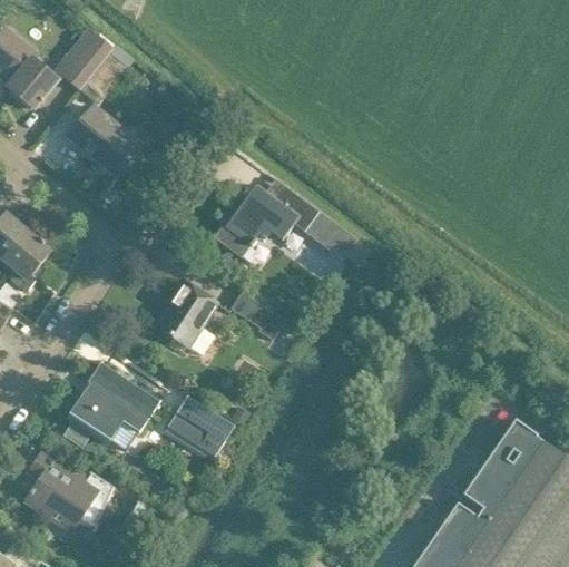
[(60,75),(79,89),(109,54),(108,52),(110,49),(95,37),(97,35),(87,27),(49,74),(32,59),(37,55),(3,28),(0,32),(0,69),(12,79),(7,86),(33,108),(39,100),(41,103),(42,100),(40,99),(60,75)]
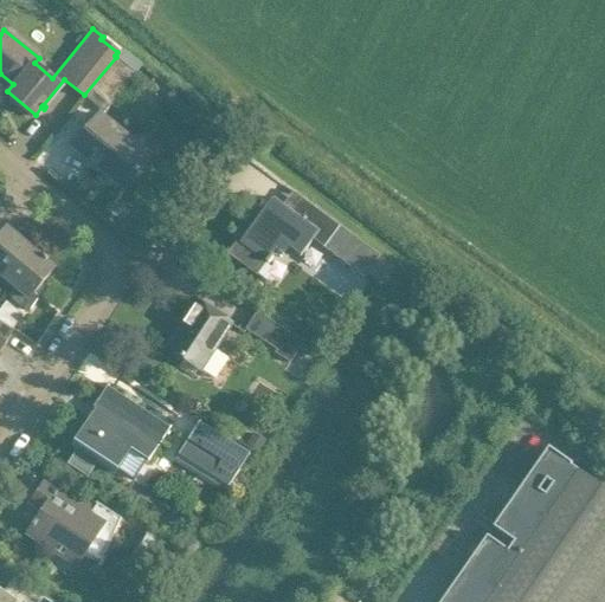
[(116,57),(84,95),(103,110),(135,71),(116,57)]
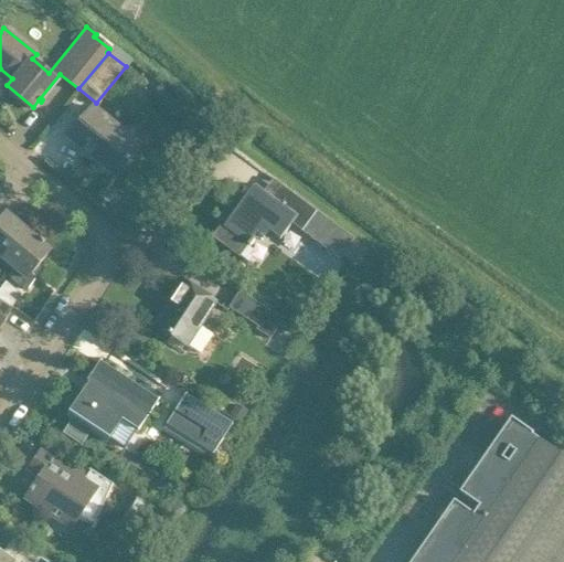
[(115,175),(139,144),(91,105),(66,135),(115,175)]
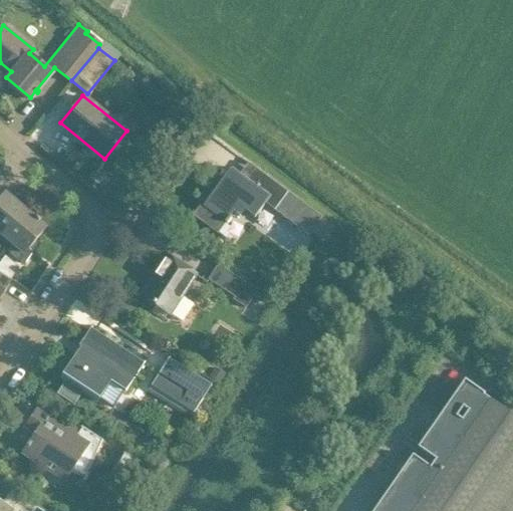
[(253,215),(264,201),(305,233),(318,216),(263,173),(247,161),(239,172),(231,166),(211,193),(208,191),(185,222),(186,223),(193,214),(216,231),(232,209),(238,214),(242,207),(253,215)]
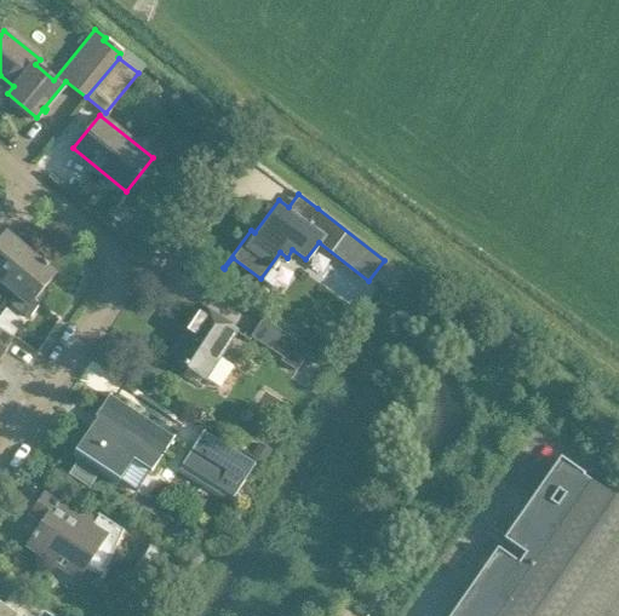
[(0,280),(5,285),(32,252),(6,231),(0,237),(0,280)]
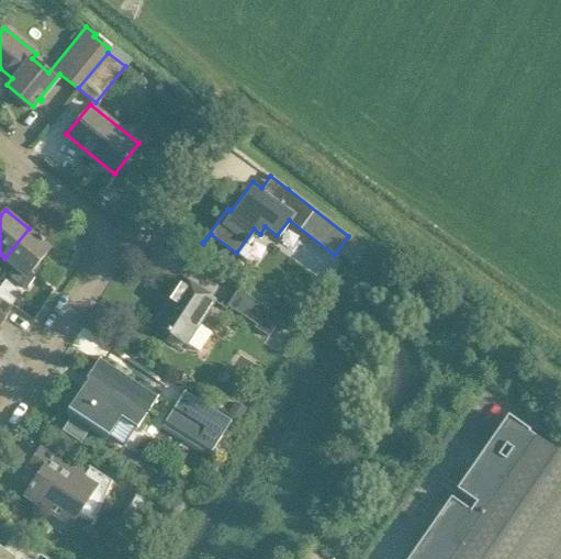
[(25,288),(38,267),(35,264),(49,247),(29,228),(4,258),(15,267),(9,274),(25,288)]
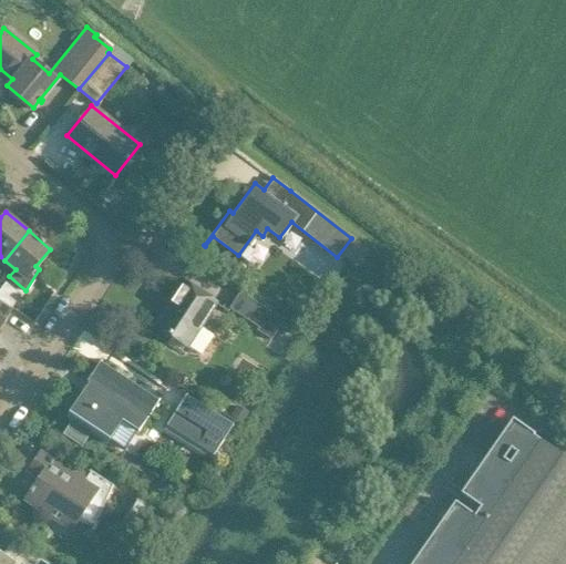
[(184,280),(154,325),(171,335),(166,342),(179,351),(184,344),(186,345),(186,344),(199,352),(211,335),(198,327),(215,300),(202,293),(184,280)]
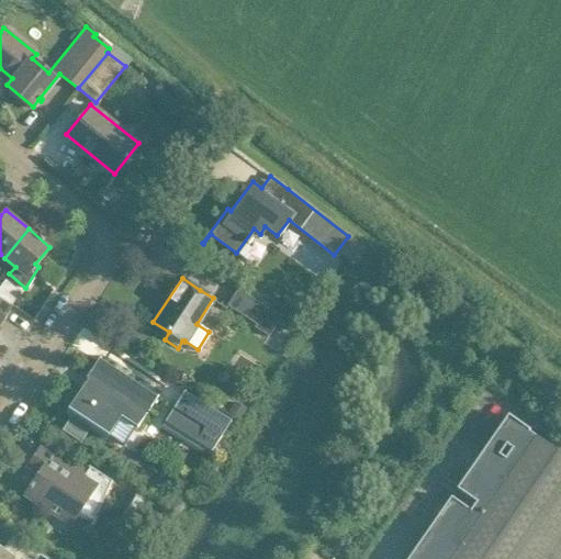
[(294,324),(236,287),(226,303),(255,322),(253,325),(268,335),(277,321),(290,330),(294,324)]
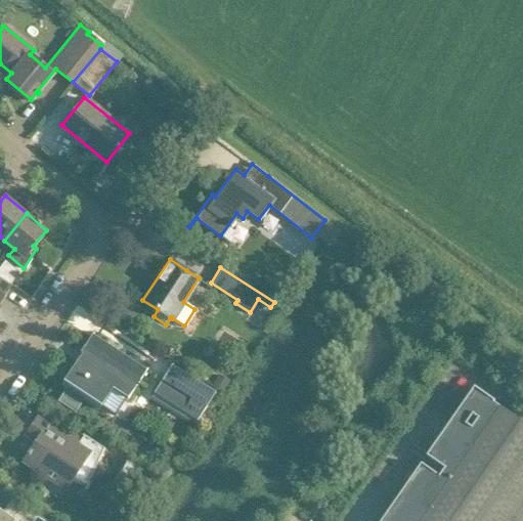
[(282,286),(262,271),(253,286),(273,300),(282,286)]
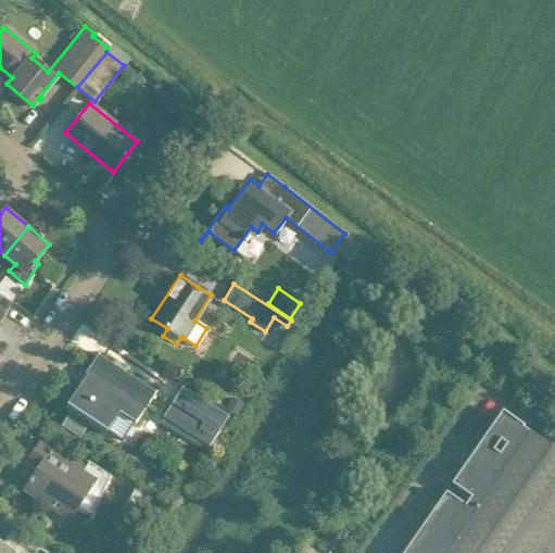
[(0,310),(4,313),(12,301),(0,293),(0,310)]
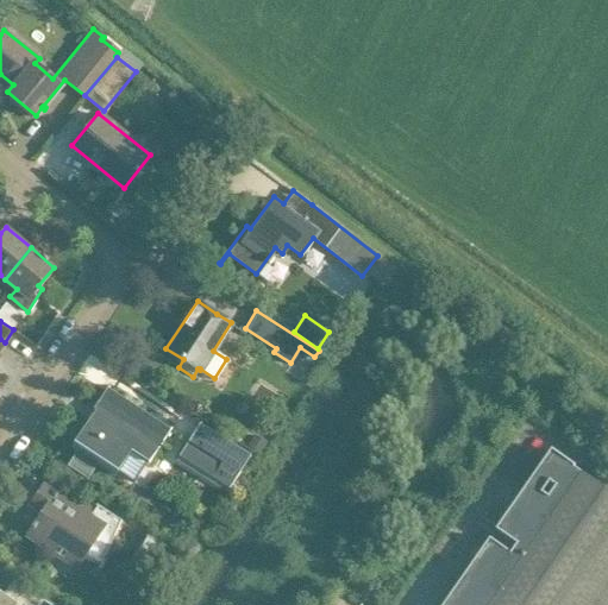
[(126,446),(148,460),(169,428),(107,386),(110,383),(108,382),(93,407),(101,411),(95,421),(91,418),(70,448),(71,449),(74,446),(77,448),(67,464),(87,477),(96,461),(111,470),(126,446)]
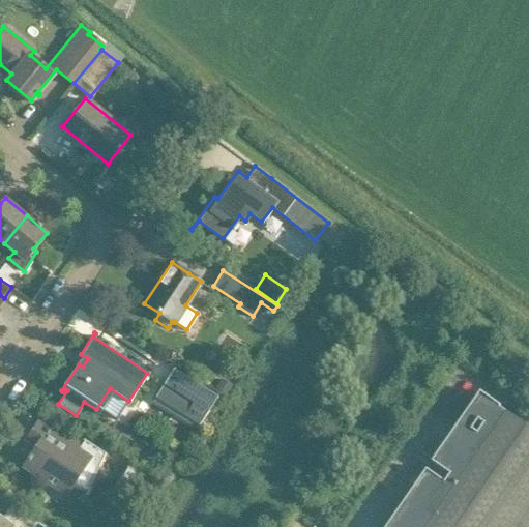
[(216,396),(173,368),(152,400),(197,428),(216,396)]
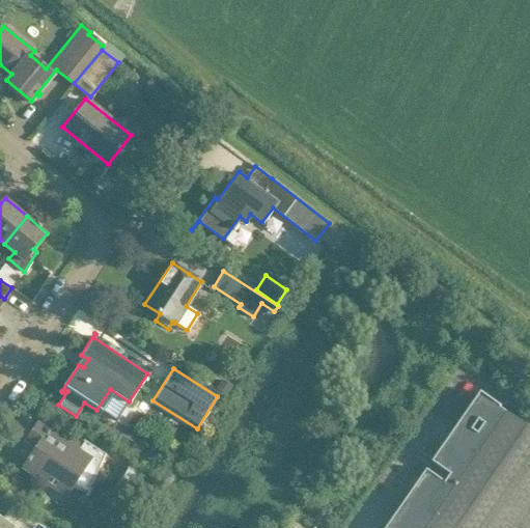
[(453,428),(385,527),(513,527),(529,505),(529,427),(499,406),(499,405),(478,390),(452,427),(453,428)]
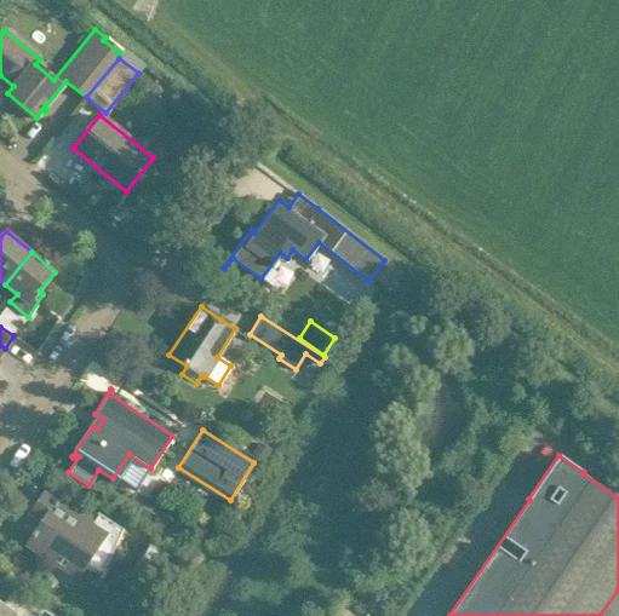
[(613,493),(618,482),(618,477),(606,470),(597,482),(613,493)]
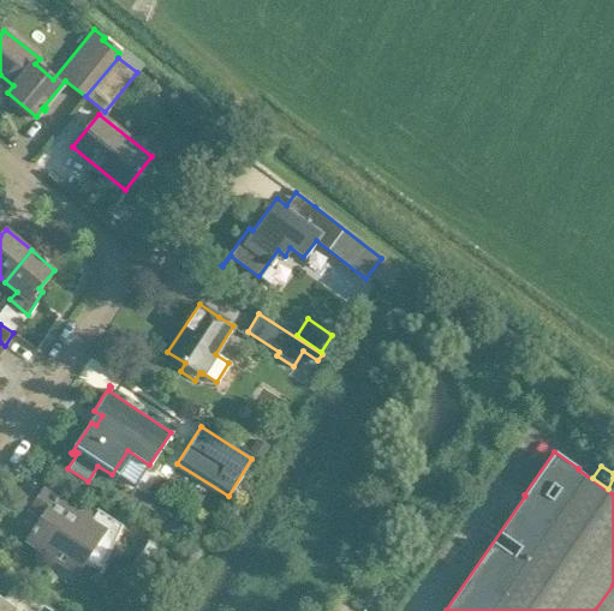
[(78,511),(63,501),(43,487),(30,508),(42,515),(27,540),(47,552),(77,574),(84,564),(99,570),(97,571),(100,573),(121,523),(96,507),(94,510),(84,504),(78,511)]
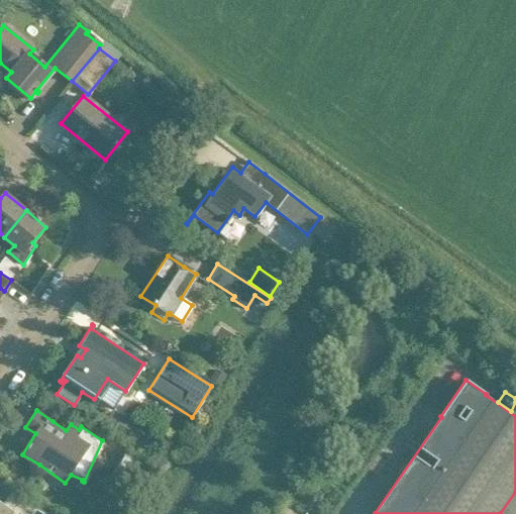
[(162,451),(155,464),(164,470),(171,457),(162,451)]
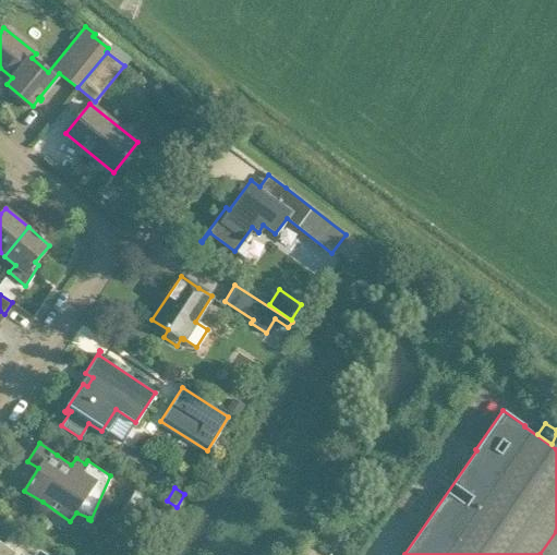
[(0,554),(50,554),(29,541),(11,529),(1,544),(0,543),(0,554)]
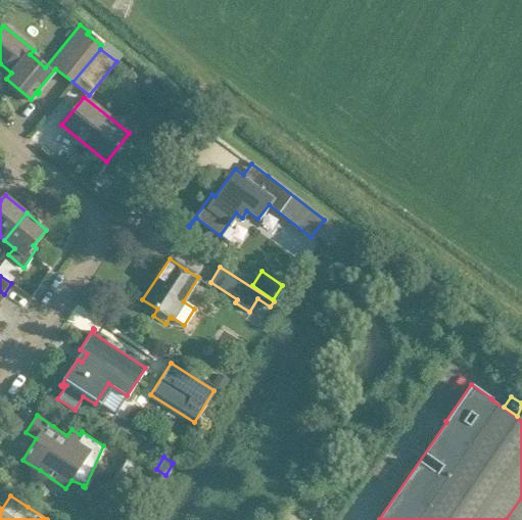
[(521,519),(521,506),(512,519),(521,519)]
